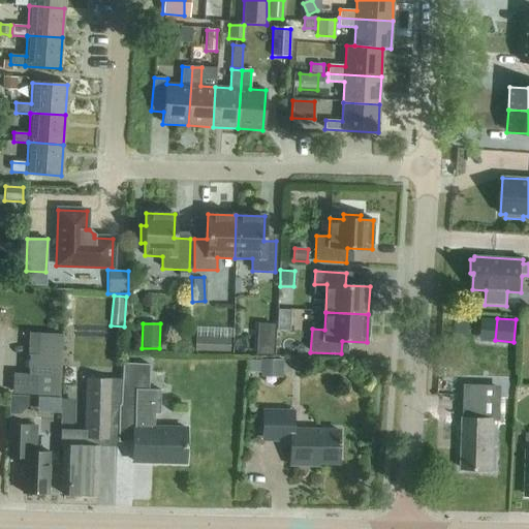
[(11,397),(59,399),(62,334),(28,333),(27,355),(28,355),(27,375),(12,374),(11,397)]
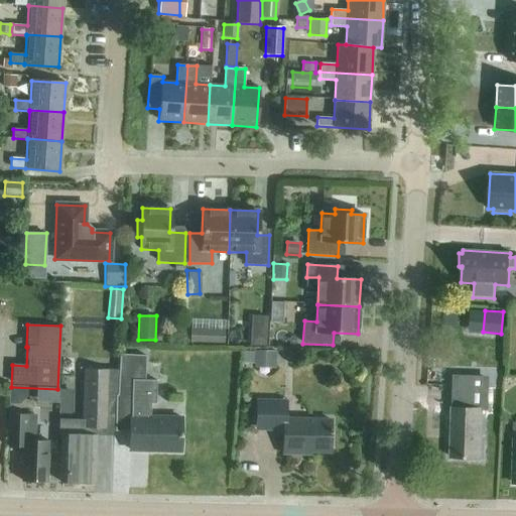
[(190,343),(224,344),(225,331),(190,330),(190,343)]
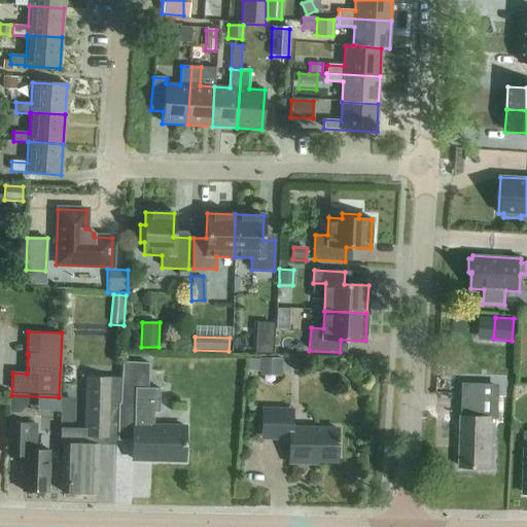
[(271,354),(272,342),(255,341),(255,353),(271,354)]
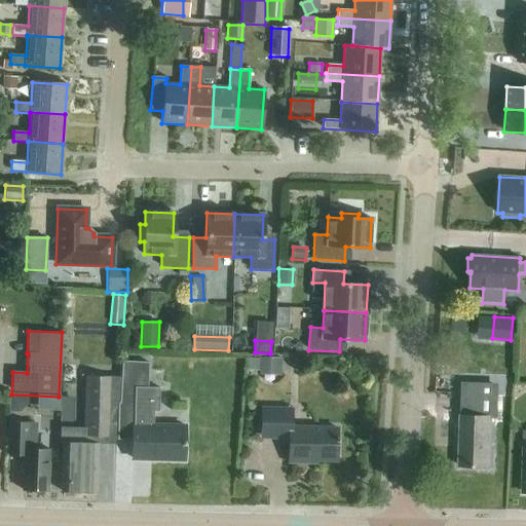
[(512,385),(512,353),(494,353),(494,385),(512,385)]
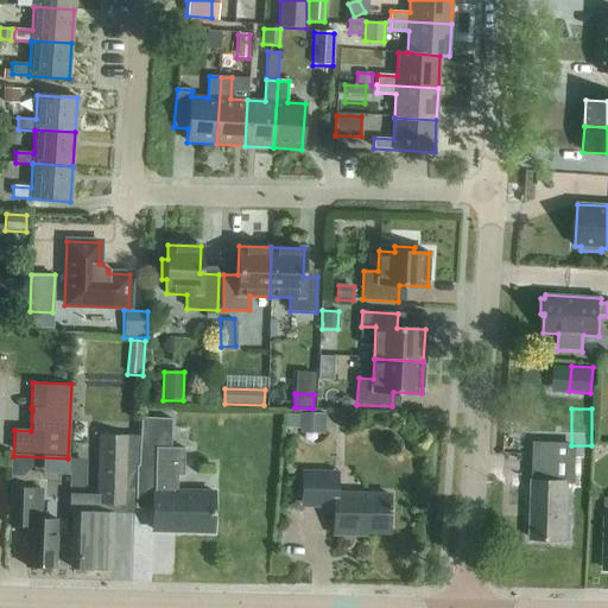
[(286,413),(285,429),(299,429),(299,413),(286,413)]
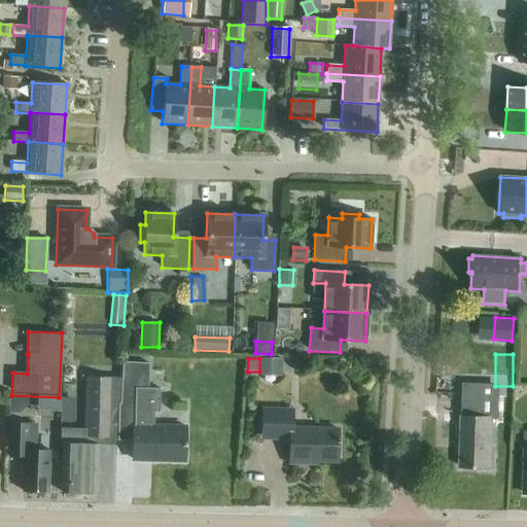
[(281,377),(281,358),(259,358),(259,372),(259,377),(281,377)]
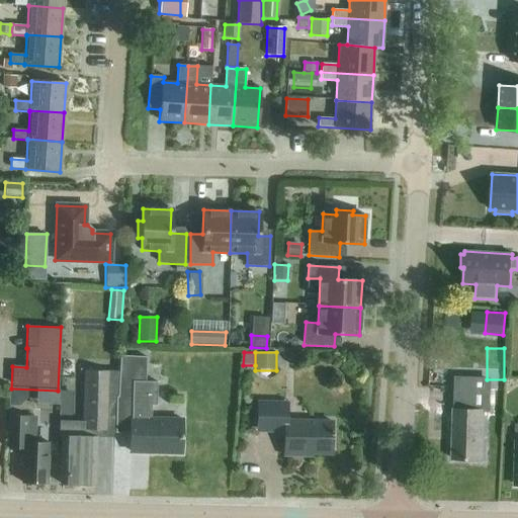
[(116,398),(116,402),(115,433),(131,433),(131,452),(180,453),(181,420),(150,419),(151,405),(156,405),(157,382),(146,381),(147,357),(120,356),(118,398),(116,398)]
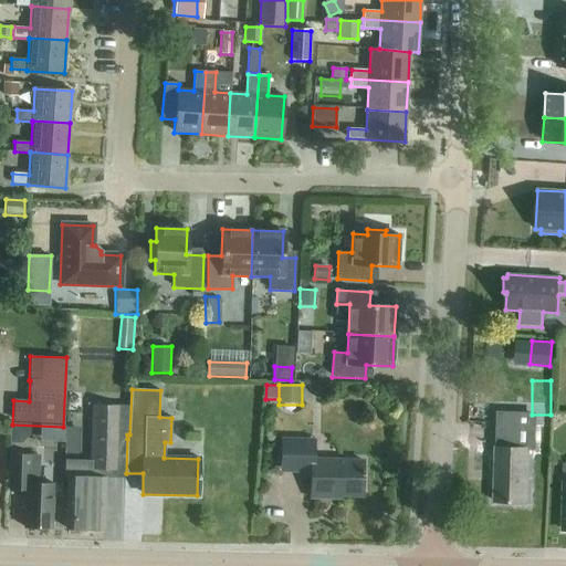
[(103,530),(105,479),(104,478),(105,469),(117,470),(119,407),(92,405),(90,462),(65,461),(64,477),(67,477),(65,528),(85,530),(86,533),(98,533),(100,530),(103,530)]
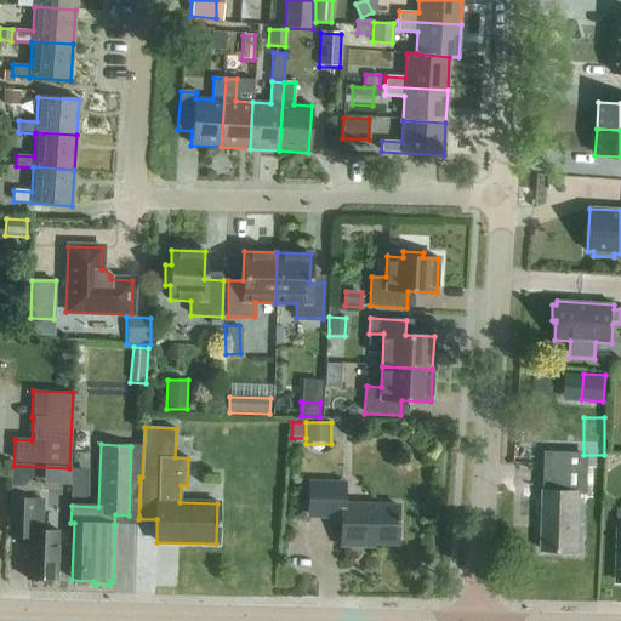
[(543,491),(541,551),(577,552),(579,494),(586,494),(587,471),(556,471),(556,493),(543,491)]
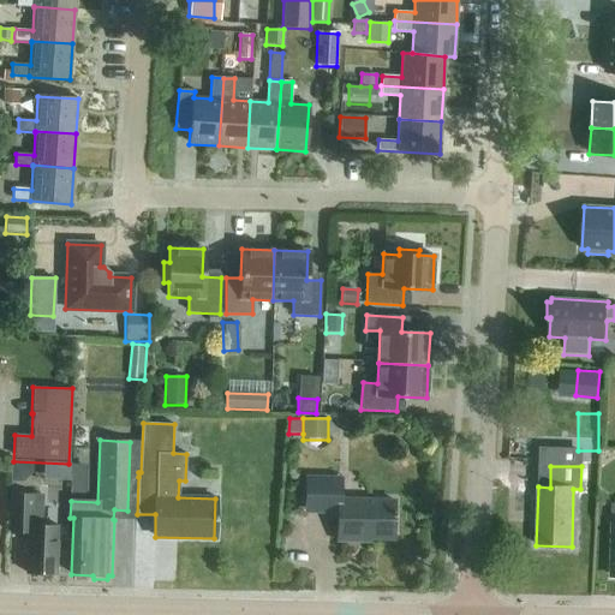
[(341,479),(323,478),(304,478),(304,512),(338,512),(336,541),(359,542),(359,537),(393,538),(394,501),(340,500),(341,479)]
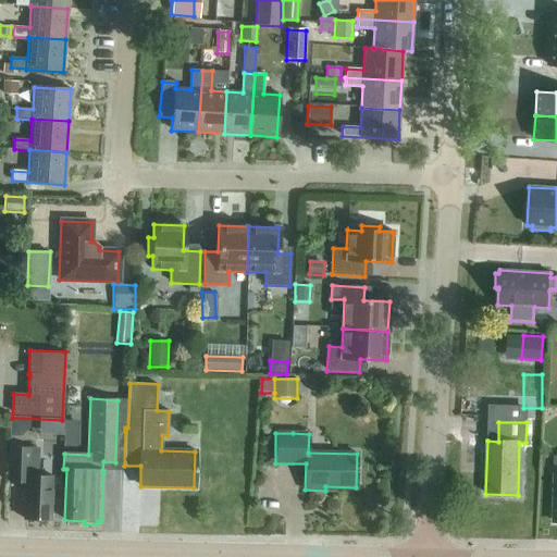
[(10,447),(9,482),(25,483),(23,519),(50,520),(51,477),(34,477),(36,448),(10,447)]
